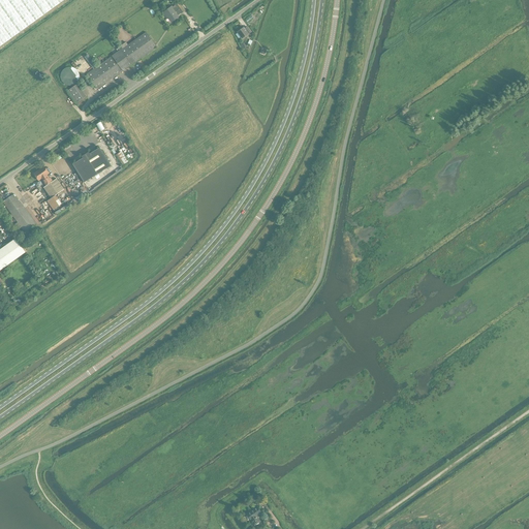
[(0,0),(0,47),(30,25),(64,0),(0,0)]
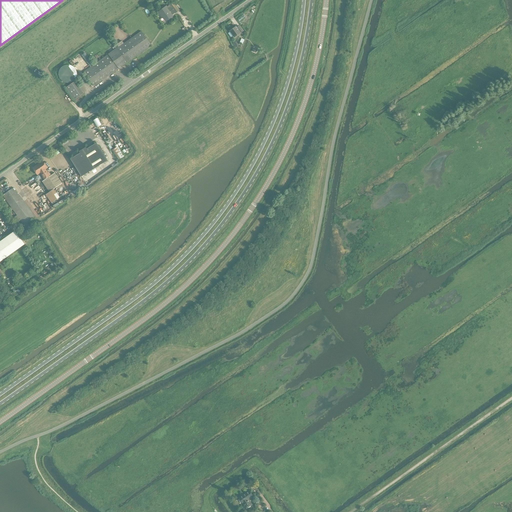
[(172,15),(175,13),(175,14),(179,11),(178,10),(179,9),(176,6),(173,3),(170,6),(171,7),(168,9),(166,7),(159,13),(162,17),(162,16),(166,21),(173,16),(172,15)]
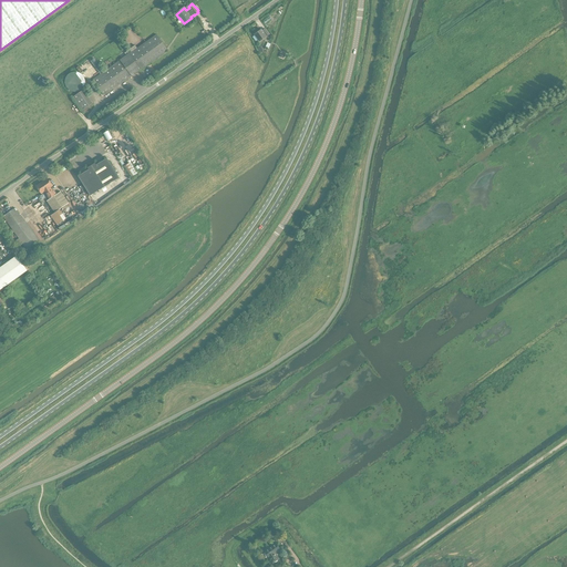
[(269,34),(266,30),(265,29),(263,31),(261,30),(255,34),(259,41),(269,34)]
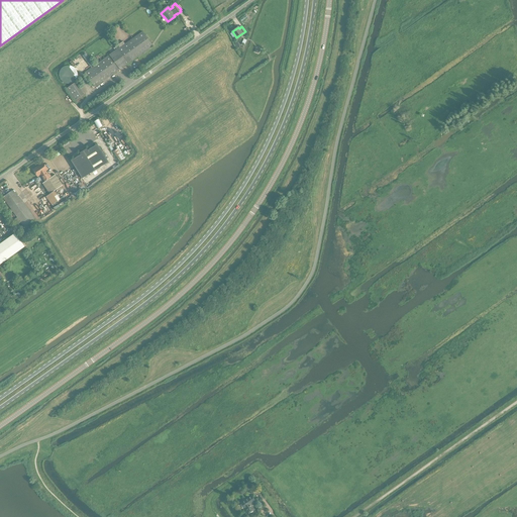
[(142,31),(125,43),(123,41),(118,45),(120,47),(118,49),(117,48),(109,55),(109,56),(85,73),(95,87),(128,64),(152,45),(142,31)]
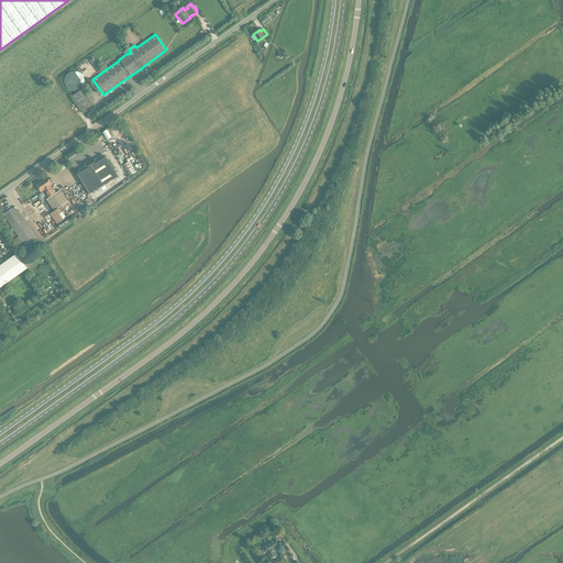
[(81,110),(92,102),(83,89),(73,96),(81,110)]
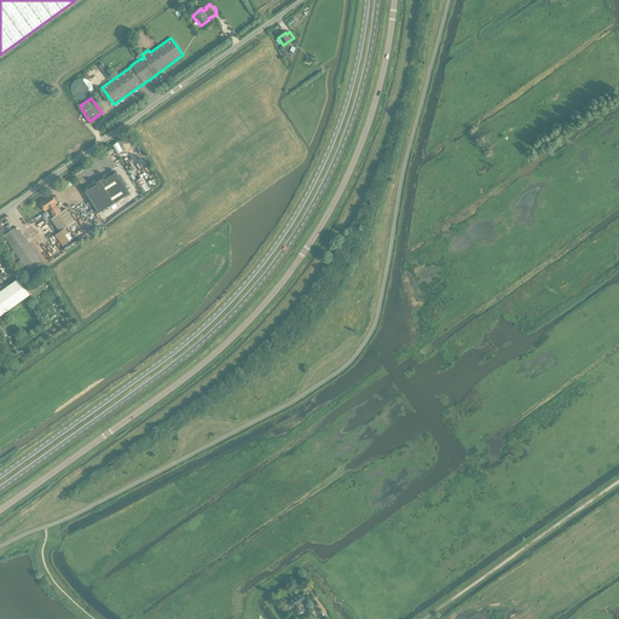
[(97,185),(85,192),(98,214),(129,194),(116,173),(105,180),(104,178),(96,183),(97,185)]
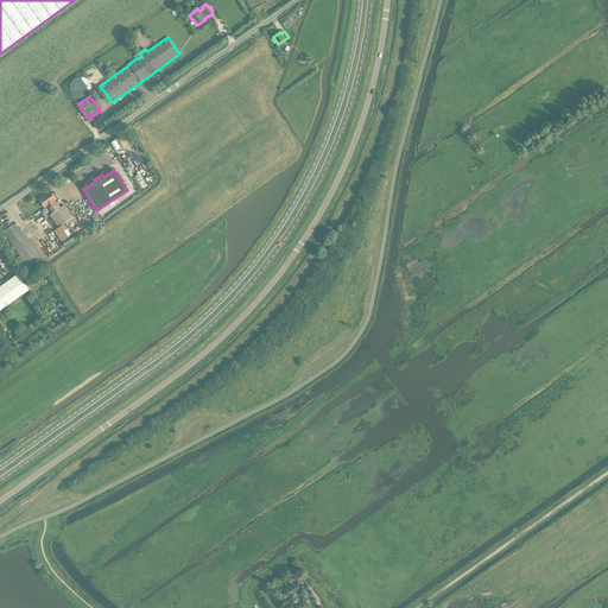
[(141,190),(147,187),(139,173),(133,178),(141,190)]
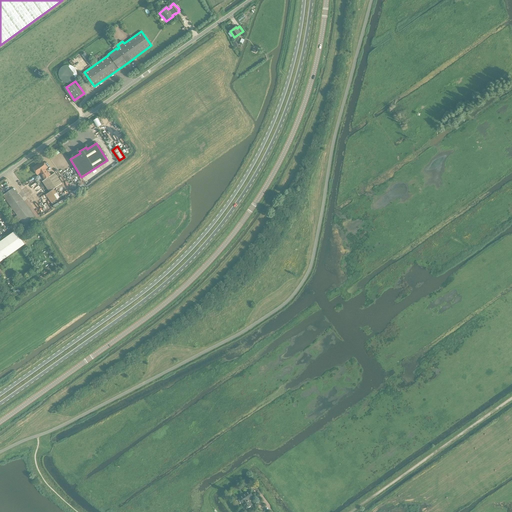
[(40,173),(45,180),(50,176),(45,169),(47,168),(43,161),(33,168),(37,175),(40,173)]
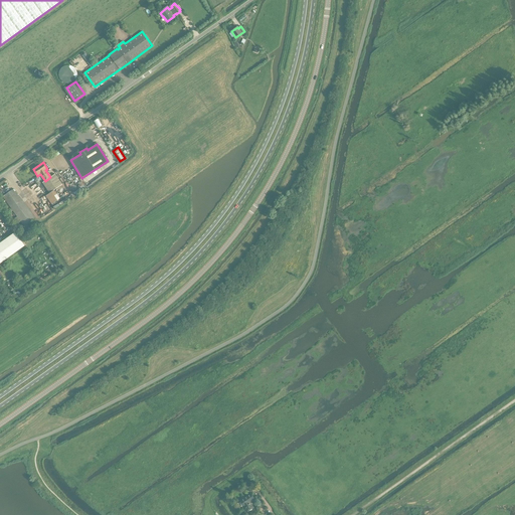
[(42,182),(49,193),(45,196),(51,204),(60,198),(54,190),(62,184),(55,174),(50,177),(45,181),(42,182)]
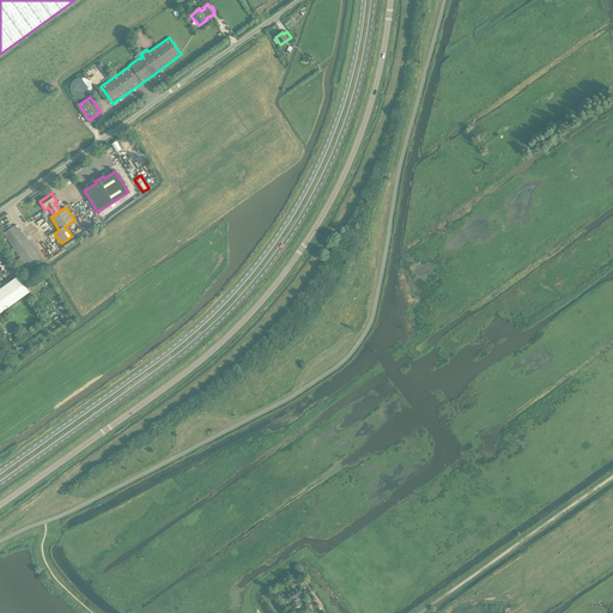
[(0,313),(30,292),(18,277),(0,289),(0,313)]
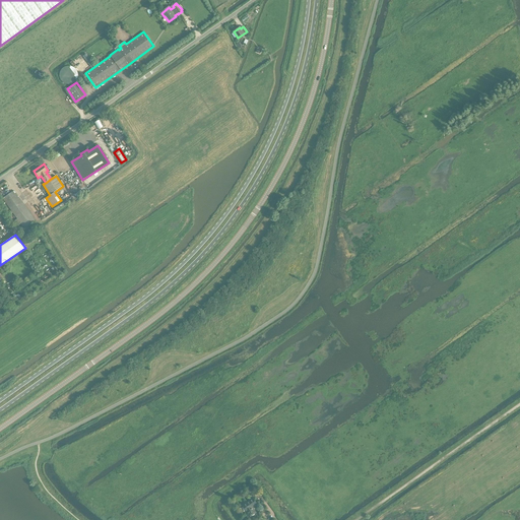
[(242,505),(244,507),(250,516),(251,515),(254,513),(255,512),(253,509),(252,509),(252,508),(257,505),(252,499),(249,501),(242,505)]
